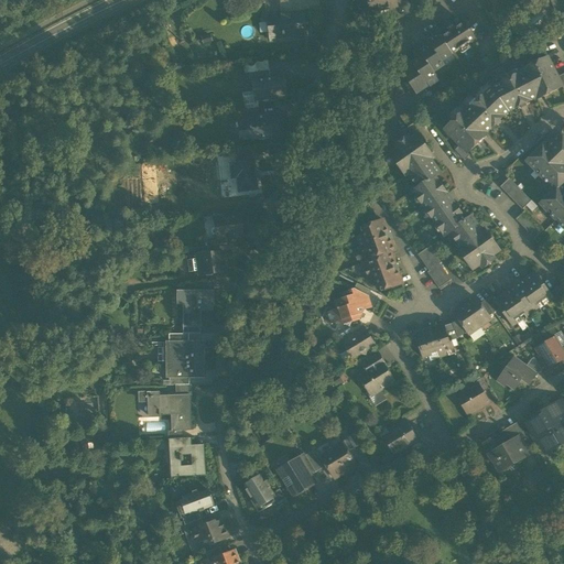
[(264,0),(267,18),(268,17),(281,14),(279,0),(264,0)]
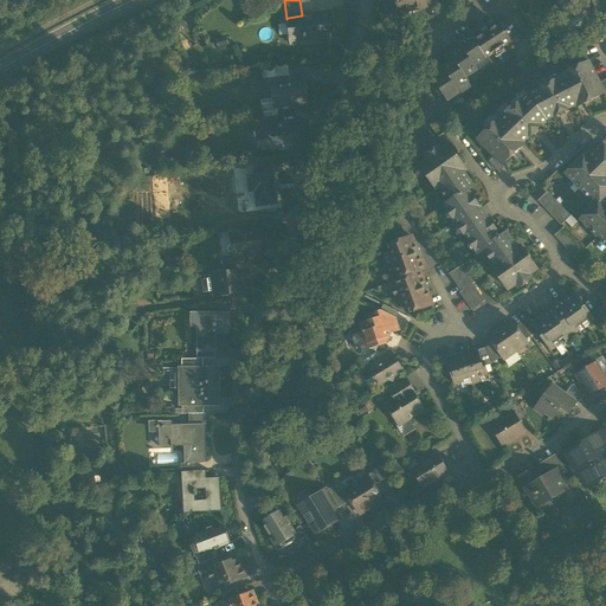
[(388,0),(391,11),(398,8),(395,0),(388,0)]
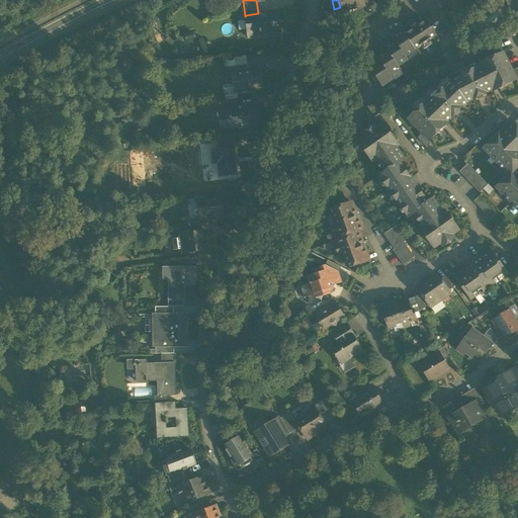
[(338,0),(340,7),(341,11),(350,9),(350,8),(352,8),(352,9),(353,9),(354,9),(353,8),(356,7),(356,8),(365,6),(363,0),(338,0)]
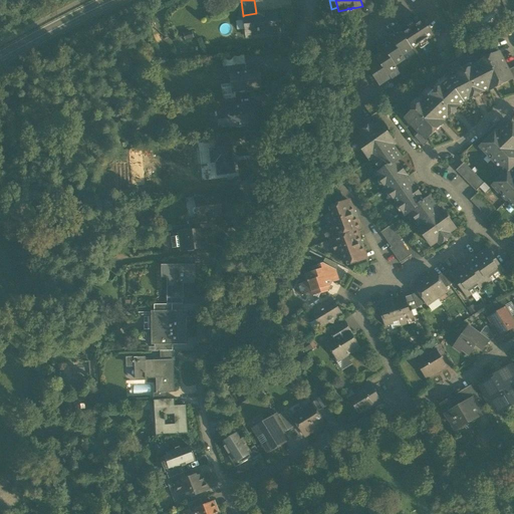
[(269,36),(279,34),(277,11),(256,13),(244,15),(246,32),(258,30),(259,35),(260,34),(260,30),(268,29),(269,36)]
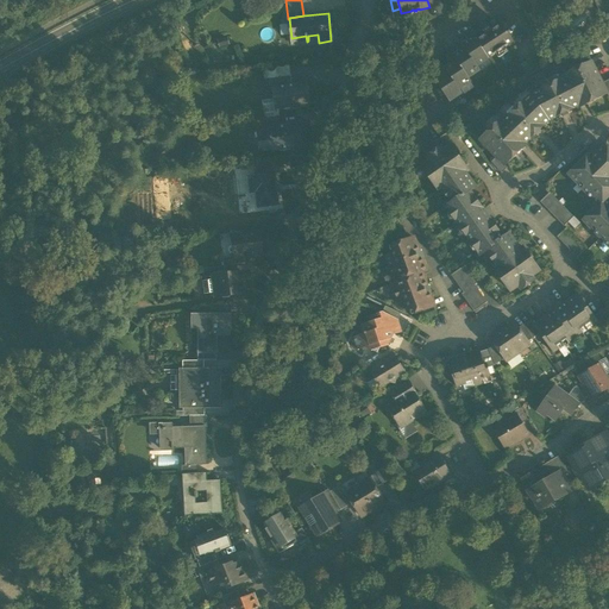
[(477,41),(489,58),(513,43),(501,25),(491,31),(490,29),(484,32),(487,35),(477,41)]
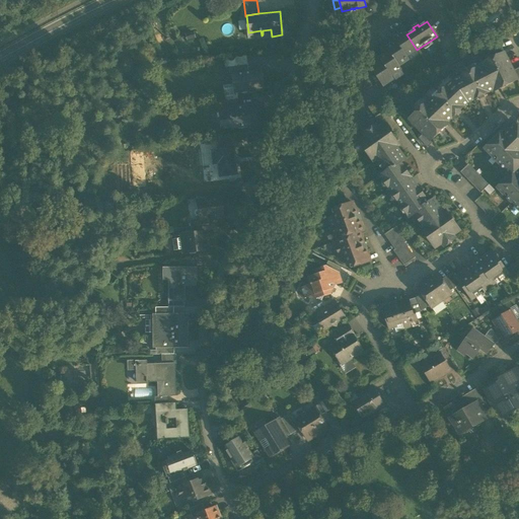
[(398,35),(394,39),(406,56),(417,50),(406,34),(400,26),(396,29),(399,33),(398,35)]
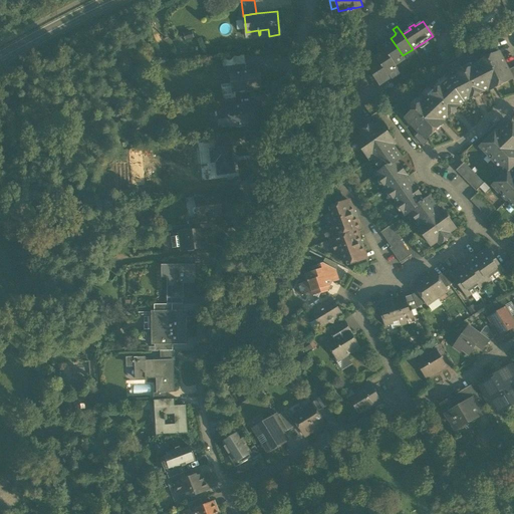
[(450,39),(454,45),(459,51),(464,48),(456,35),(450,39)]
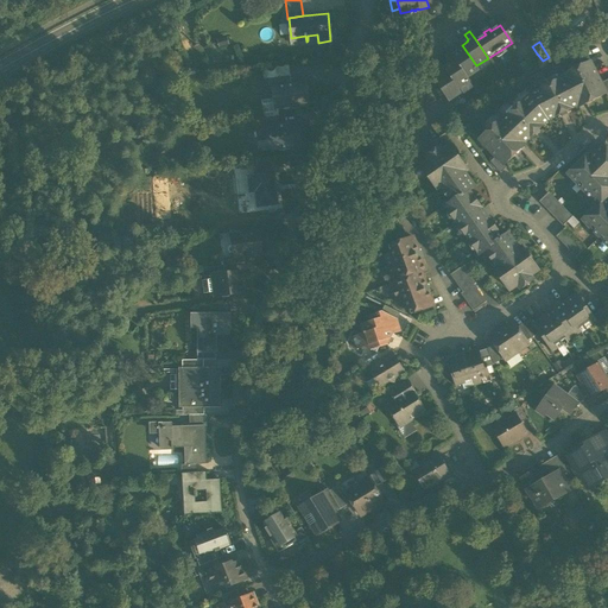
[(458,54),(454,57),(468,77),(479,70),(476,65),(462,45),(461,43),(455,46),(458,51),(458,54)]
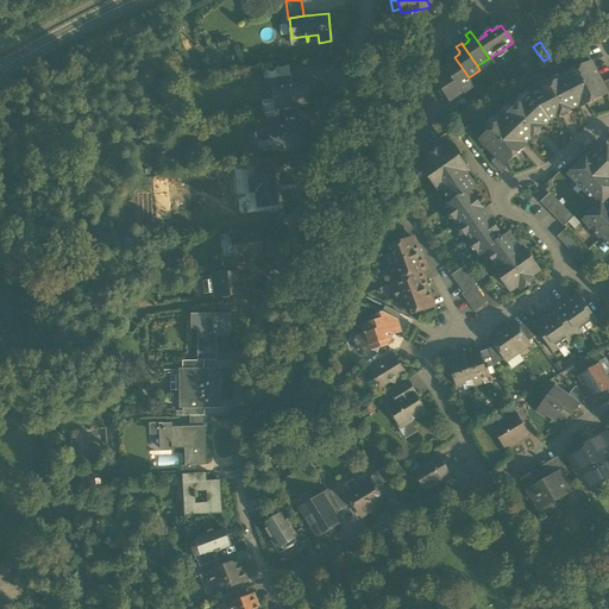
[(544,61),(538,54),(520,66),(528,77),(546,66),(544,61)]
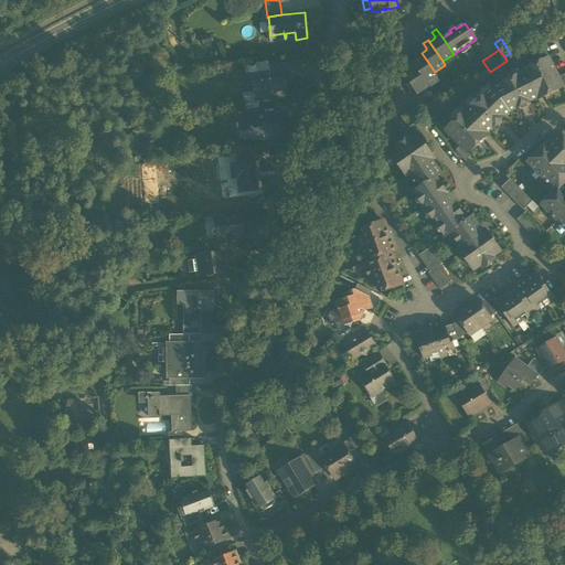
[(417,61),(413,63),(426,83),(437,76),(435,72),(422,53),(420,51),(415,54),(418,59),(417,61)]
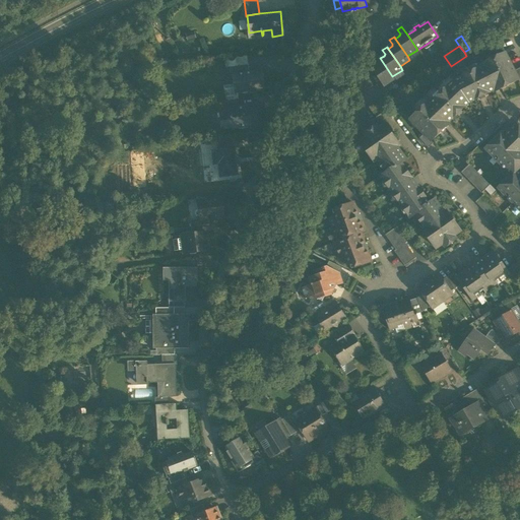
[(424,135),(432,142),(450,124),(449,123),(469,104),(495,90),(496,92),(519,81),(519,80),(515,71),(506,53),(481,65),(482,67),(454,81),(431,104),(430,103),(410,121),(424,135)]
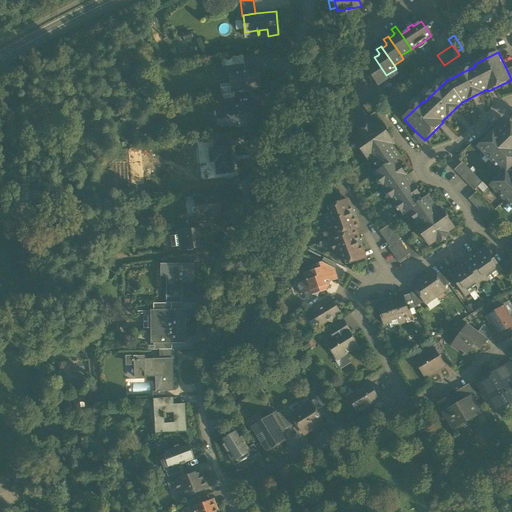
[(388,78),(386,75),(374,57),(373,55),(369,58),(371,62),(371,65),(367,67),(378,85),(388,78)]
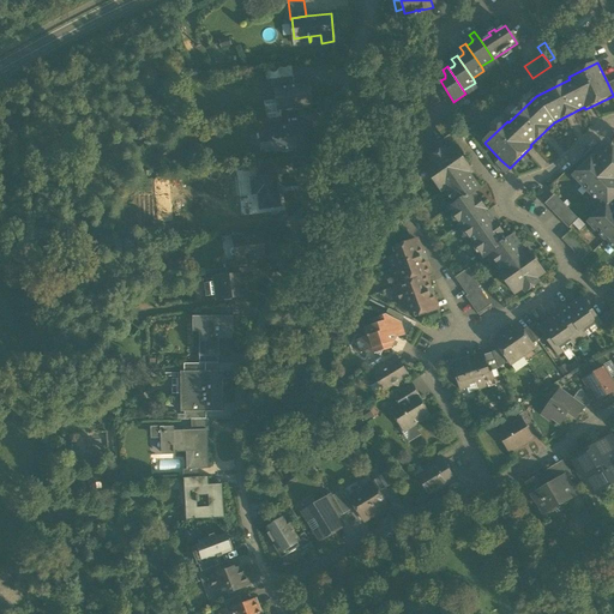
[(270,73),(272,89),(278,88),(290,85),(288,71),(270,73)]
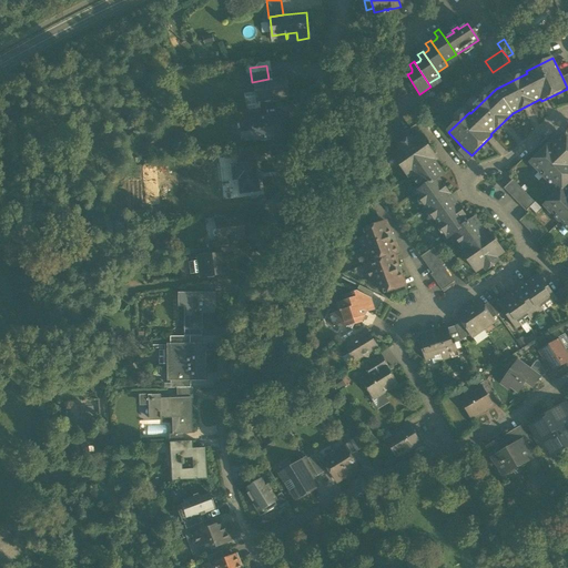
[(257,81),(260,103),(286,99),(285,89),(288,89),(287,81),(279,82),(279,78),(272,79),(269,79),(257,81)]
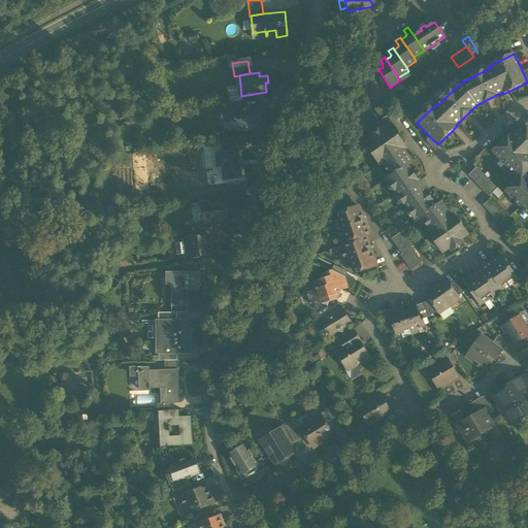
[(383,87),(389,97),(394,94),(388,84),(383,87)]
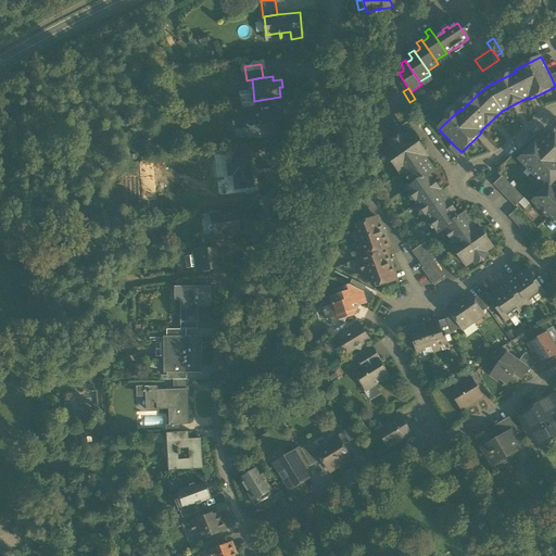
[(405,108),(413,118),(418,114),(411,103),(405,108)]
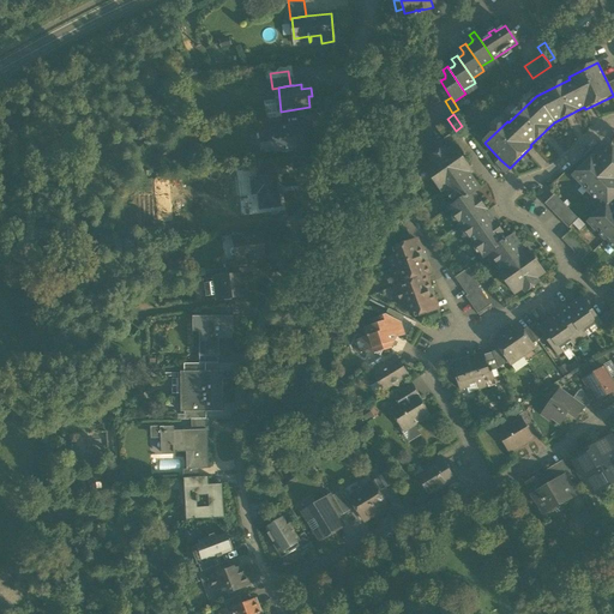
[(263,120),(264,131),(268,131),(268,130),(283,127),(282,125),(282,118),(263,120)]
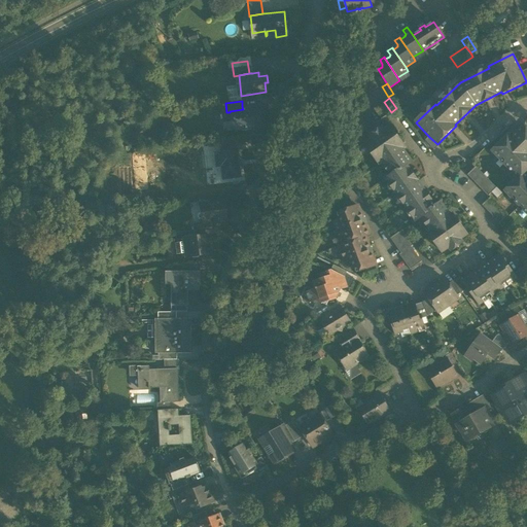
[(379,106),(386,116),(391,113),(384,103),(379,106)]
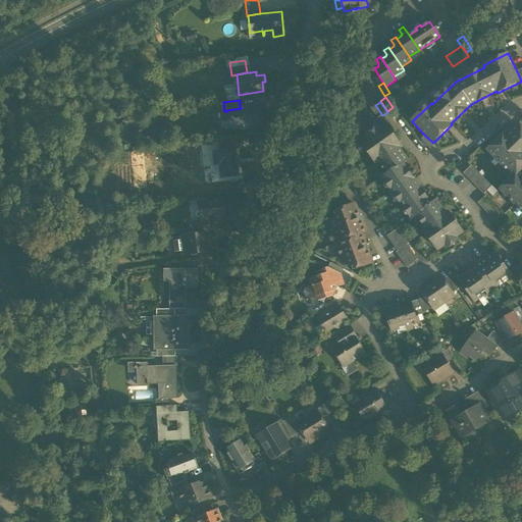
[(370,108),(377,118),(382,115),(375,105),(370,108)]
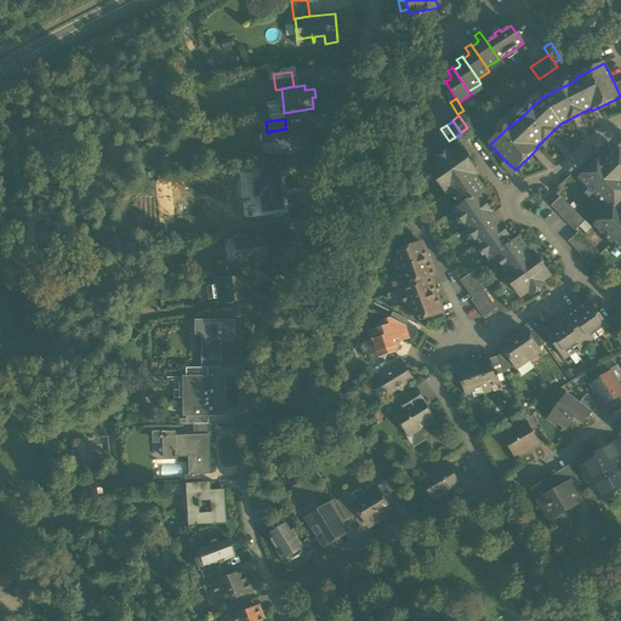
[(274,155),(305,152),(302,127),(286,129),(271,131),(271,132),(273,144),(274,155)]
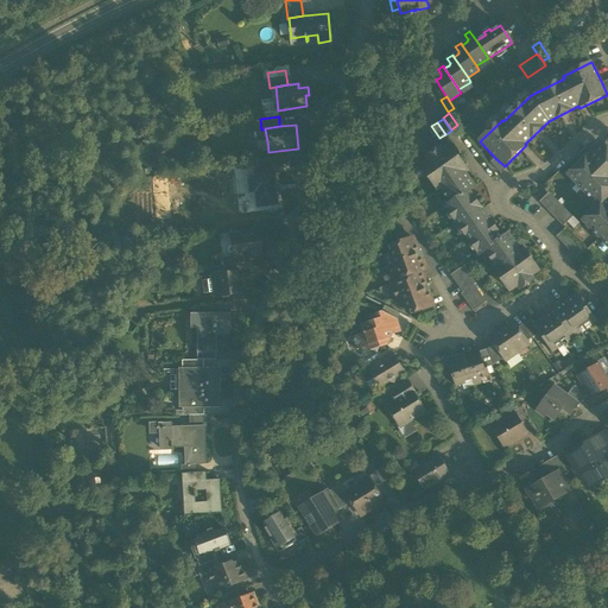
[(258,153),(268,152),(267,141),(255,143),(258,153)]
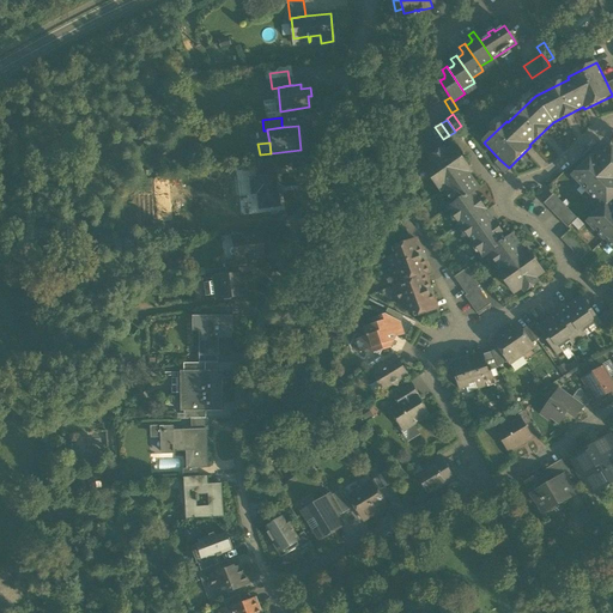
[(514,293),(522,289),(526,292),(539,283),(535,279),(544,273),(527,249),(523,252),(513,236),(507,240),(473,193),(479,189),(468,174),(472,171),(454,147),(447,153),(444,150),(431,158),(434,163),(425,169),(442,192),(448,188),(450,192),(450,198),(455,205),(449,210),(484,258),(490,254),(496,261),(501,262),(503,266),(498,271),(514,293)]
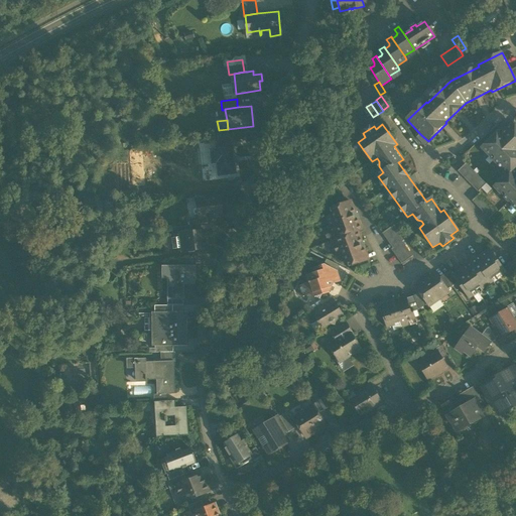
[(495,187),(515,209),(515,172),(513,170),(515,166),(515,127),(512,124),(503,133),(500,130),(482,148),(507,174),(495,187)]
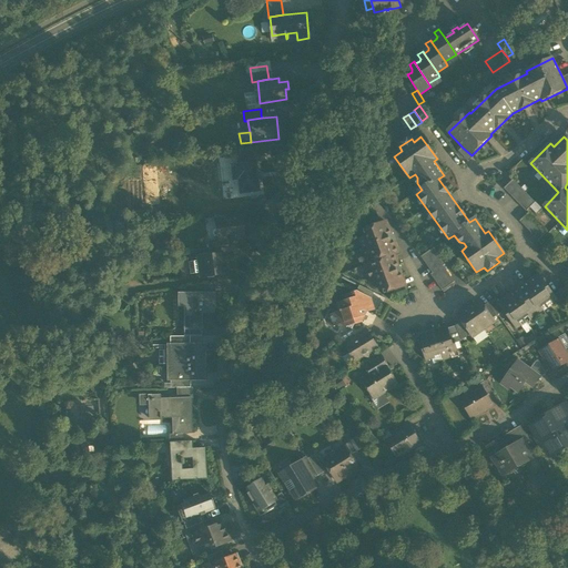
[(458,152),(468,162),(474,158),(472,155),(463,148),(458,152)]
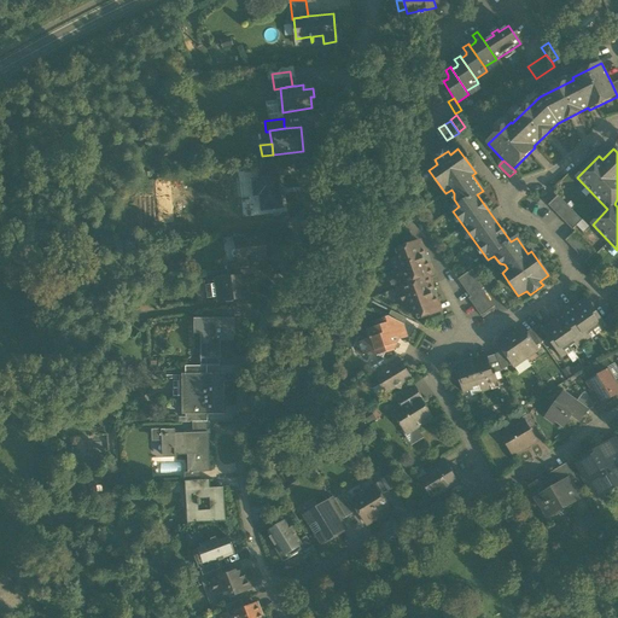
[(280,162),(258,164),(261,179),(280,176),(281,176),(280,162)]
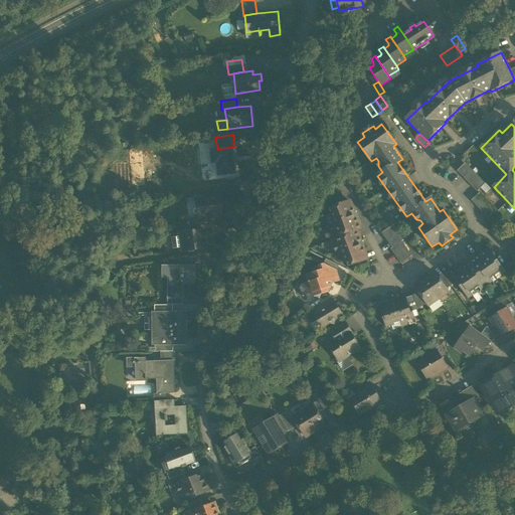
[(217,149),(208,150),(210,165),(216,164),(217,177),(236,174),(233,147),(217,149)]
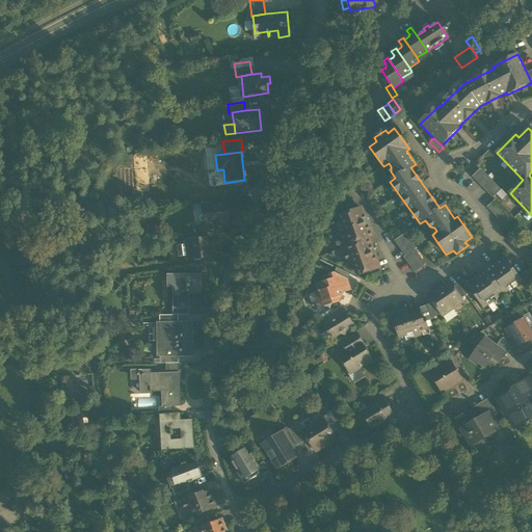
[(472,177),(493,198),(501,190),(481,168),(472,177)]
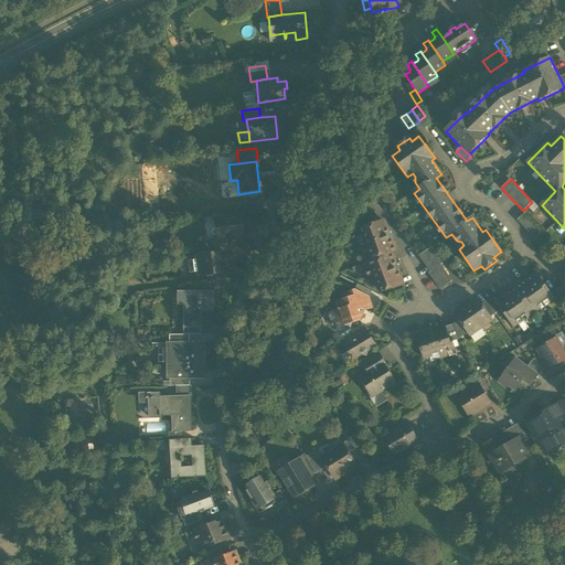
[(516,221),(535,240),(544,231),(526,212),(516,221)]
